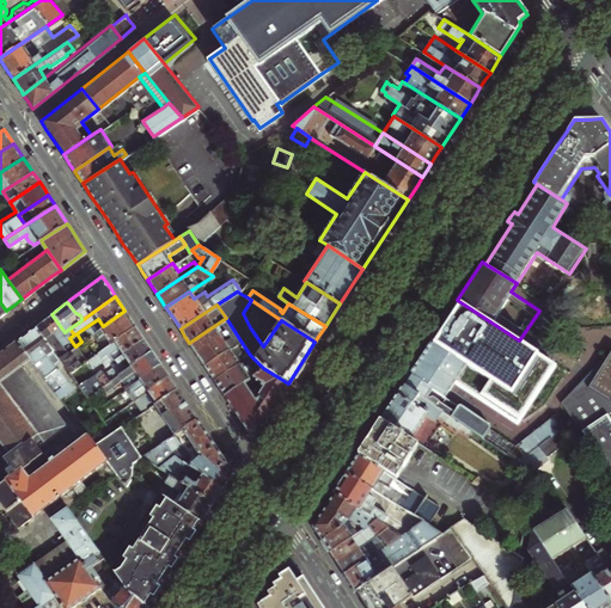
[(109,344),(135,325),(130,319),(124,311),(103,326),(93,333),(97,339),(102,341),(103,343),(105,341),(109,344)]
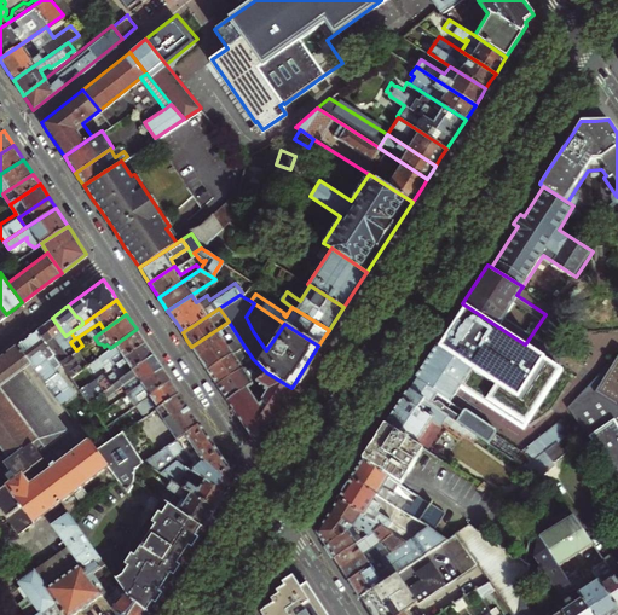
[(65,336),(52,318),(46,323),(44,324),(59,346),(68,340),(65,336)]
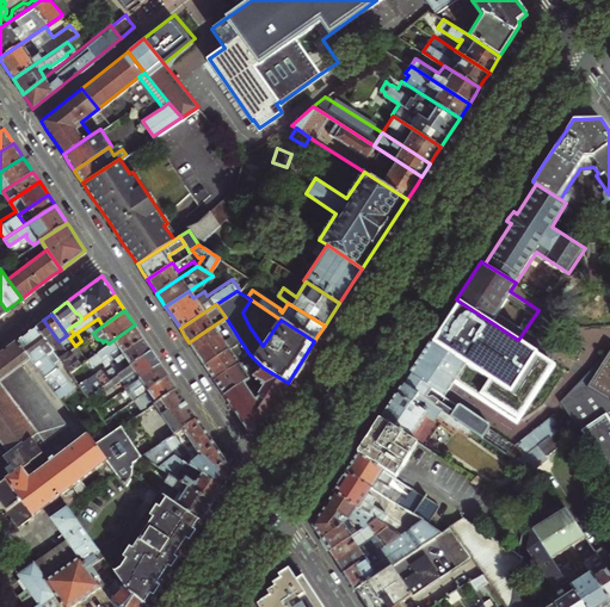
[(226,317),(189,342),(197,354),(203,364),(228,347),(240,340),(226,317)]
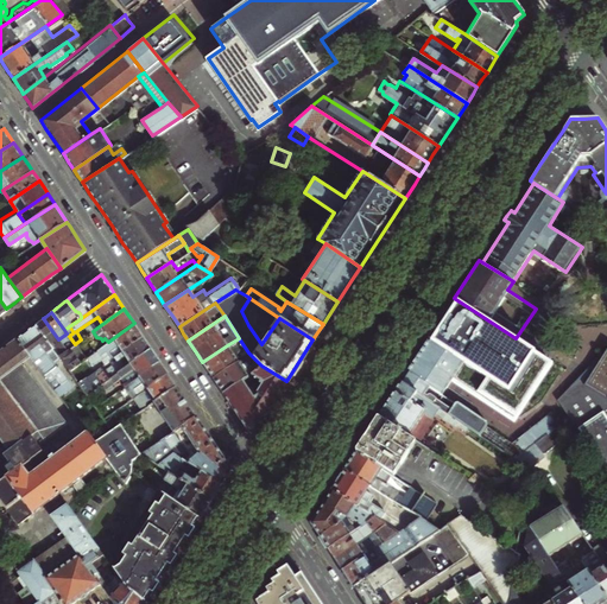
[(58,339),(43,318),(36,324),(58,356),(65,350),(59,342),(58,339)]
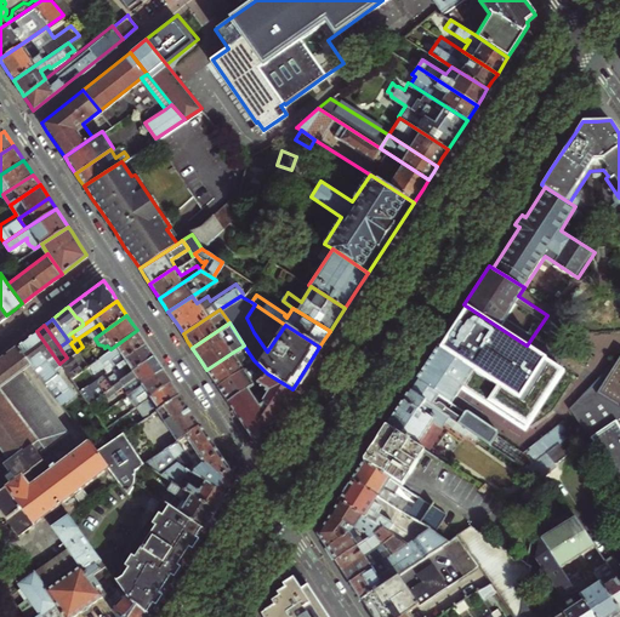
[(111,367),(146,343),(141,336),(137,330),(111,349),(89,365),(94,372),(103,366),(106,371),(111,367)]
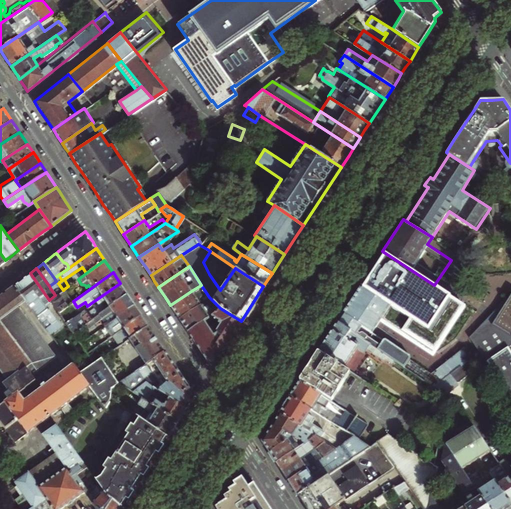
[(49,300),(30,273),(16,283),(13,285),(25,299),(49,332),(60,324),(48,307),(46,307),(45,308),(44,306),(50,301),(49,300)]
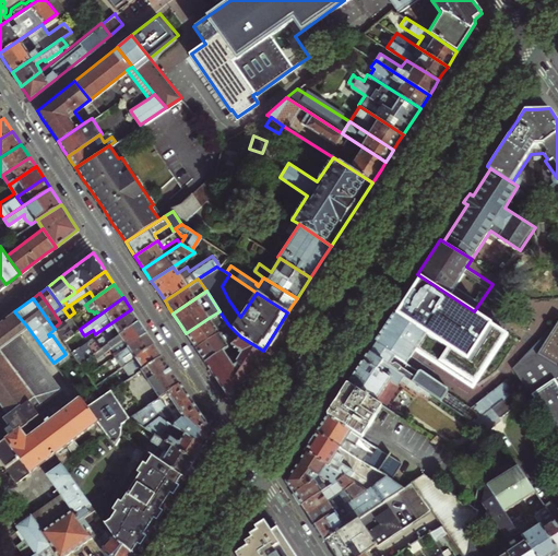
[(423,329),(432,314),(411,299),(401,314),(423,329)]
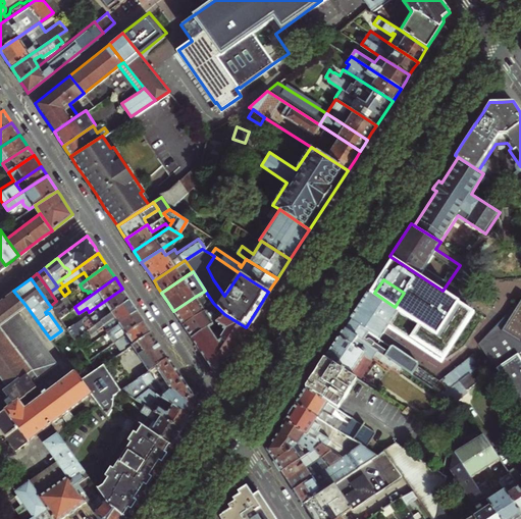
[(64,296),(59,289),(51,294),(56,301),(64,296)]
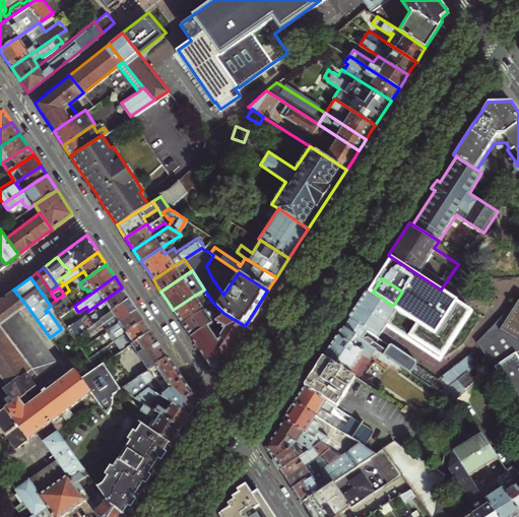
[(73,337),(86,328),(129,298),(125,293),(122,287),(92,308),(95,311),(85,318),(83,315),(66,327),(73,337)]
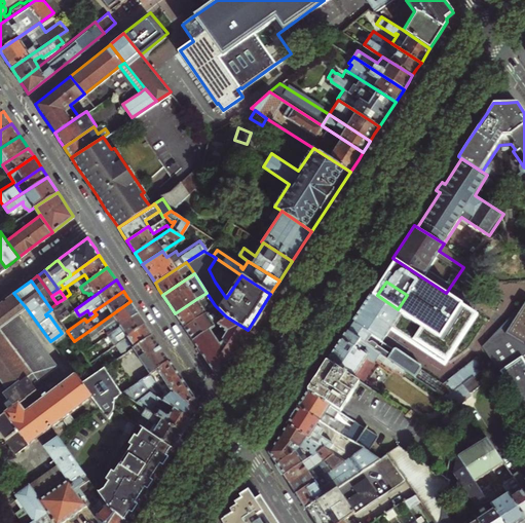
[(26,307),(13,293),(11,295),(0,302),(0,379),(8,390),(4,394),(13,406),(0,415),(0,432),(15,453),(91,396),(81,381),(75,373),(30,407),(24,399),(36,389),(32,383),(55,366),(16,314),(26,307)]
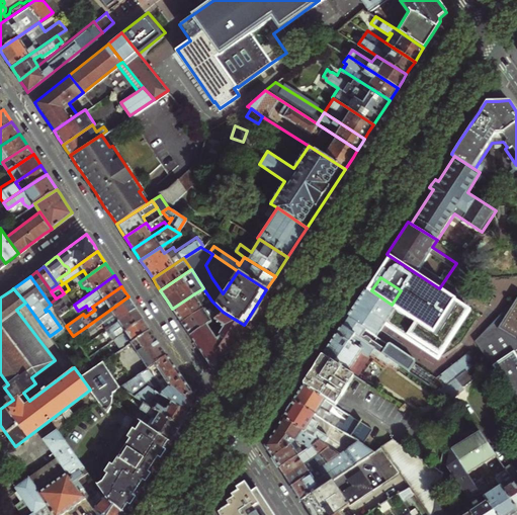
[(401,324),(407,316),(400,311),(364,288),(356,301),(347,316),(376,335),(381,327),(386,330),(389,328),(393,331),(399,323),(401,324)]
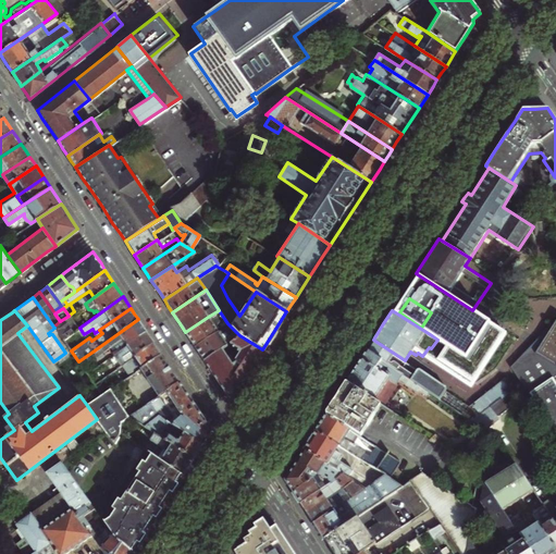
[(208,317),(185,332),(190,340),(195,345),(227,323),(221,314),(219,316),(221,318),(213,323),(208,317)]
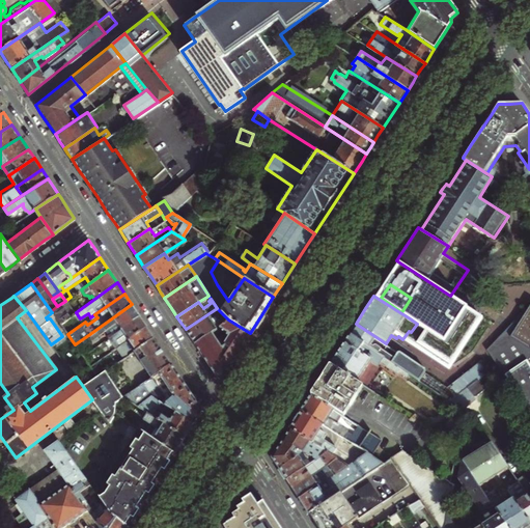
[(57,306),(51,311),(52,312),(59,324),(75,312),(66,300),(65,301),(57,306)]
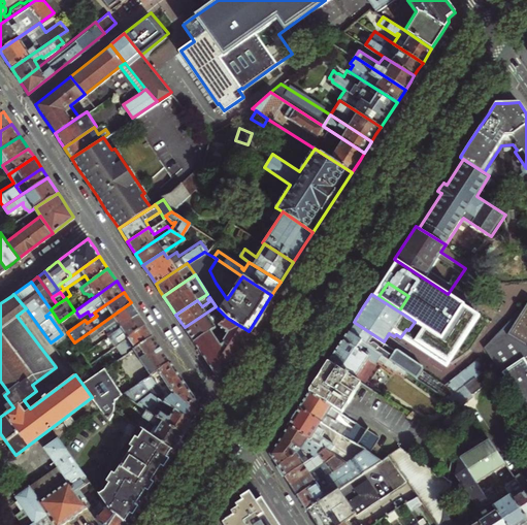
[(104,328),(108,334),(138,314),(134,307),(131,302),(88,333),(91,337),(104,328)]
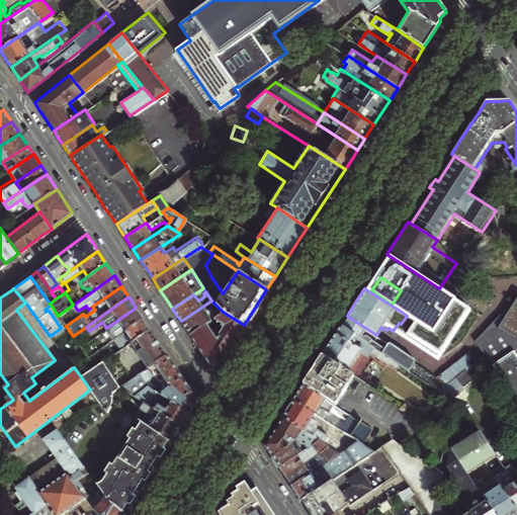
[(211,301),(181,321),(186,329),(189,334),(205,324),(213,318),(210,314),(213,312),(211,310),(217,306),(211,301)]
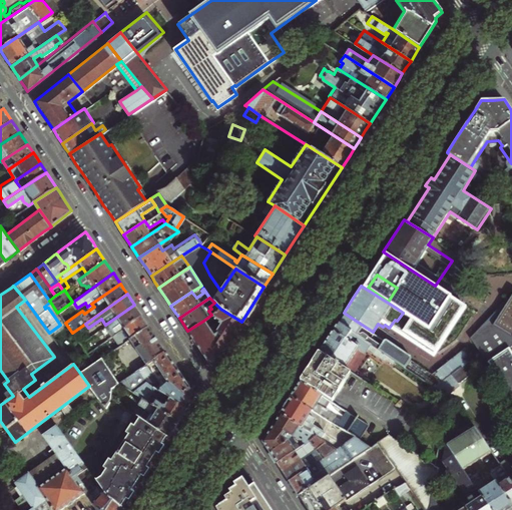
[(511,298),(495,325),(511,335),(511,298)]
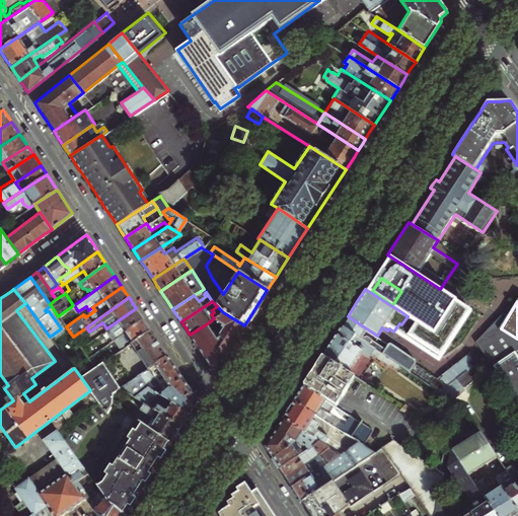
[(104,345),(114,339),(143,319),(139,313),(136,308),(106,328),(97,335),(104,345)]
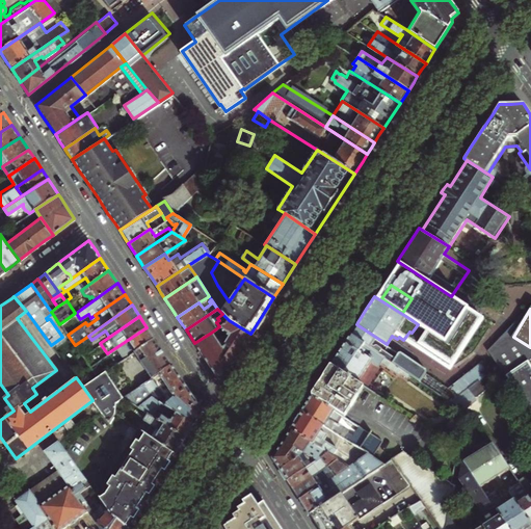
[(250,334),(229,320),(223,324),(219,326),(227,332),(224,335),(215,339),(211,333),(194,343),(197,347),(216,374),(223,374),(237,354),(250,334)]
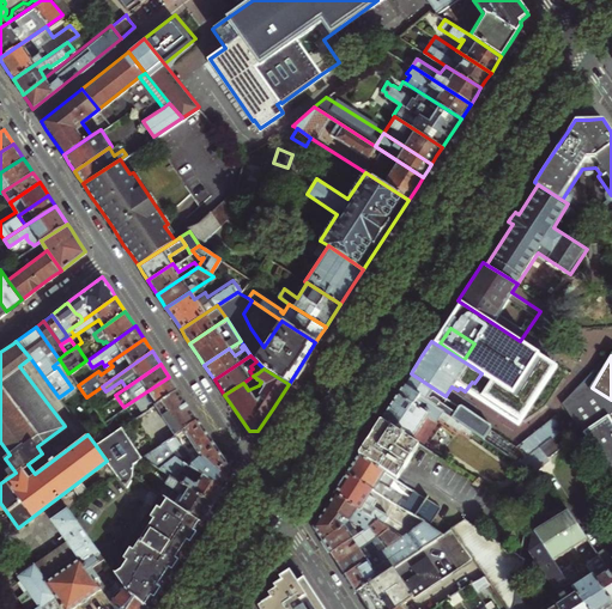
[(446,396),(411,373),(407,378),(404,384),(438,407),(446,396)]
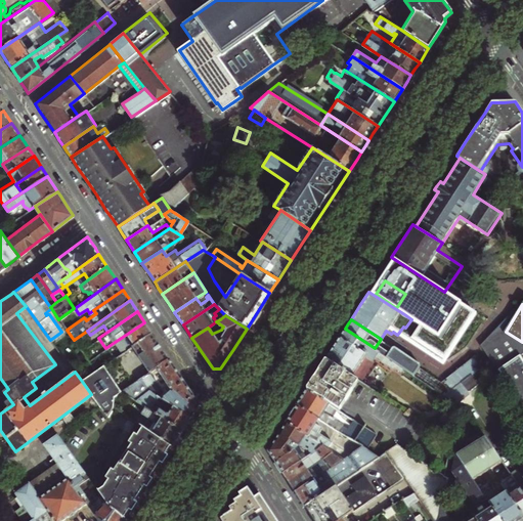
[(126,349),(151,333),(148,328),(144,322),(115,342),(116,344),(121,341),(126,349)]
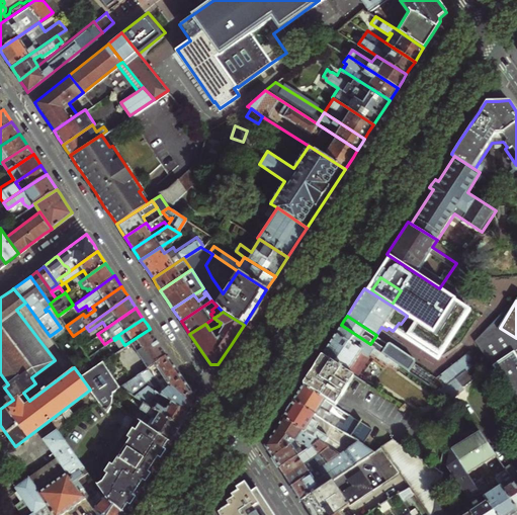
[(370,344),(341,325),(331,340),(322,354),(353,374),(359,378),(372,358),(368,355),(370,351),(386,362),(390,361),(396,365),(398,362),(381,352),(370,344)]
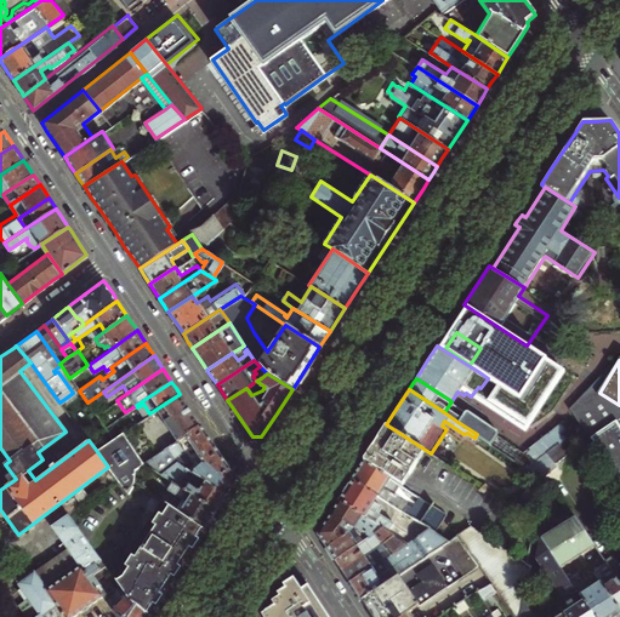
[(619,428),(615,421),(619,417),(619,405),(599,393),(597,398),(586,390),(568,410),(619,484),(619,428)]
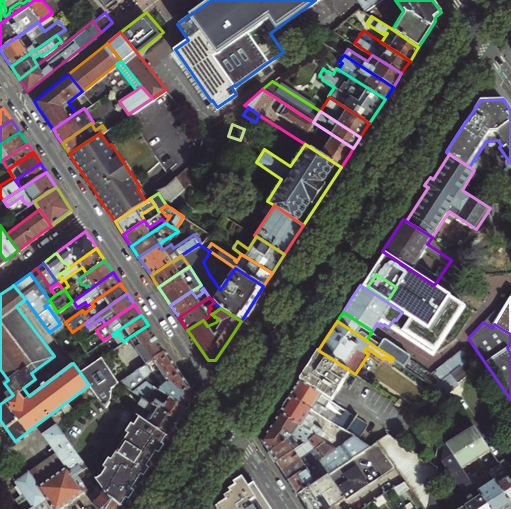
[(104,405),(110,395),(110,386),(119,380),(165,350),(158,340),(156,337),(148,325),(123,341),(79,371),(89,385),(104,405)]
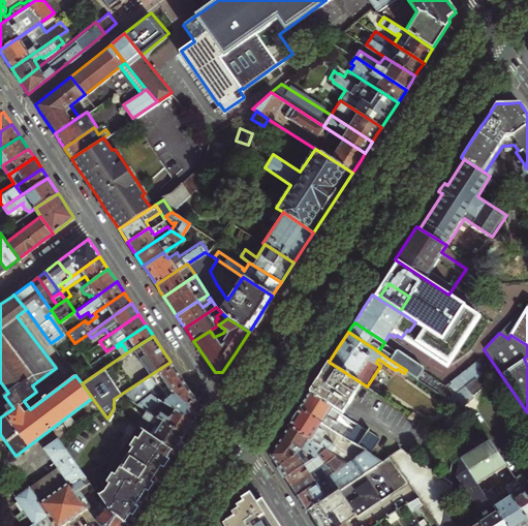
[(390,360),(406,370),(422,380),(428,372),(423,369),(423,366),(414,361),(411,361),(406,358),(406,356),(398,349),(396,350),(393,354),(390,360)]
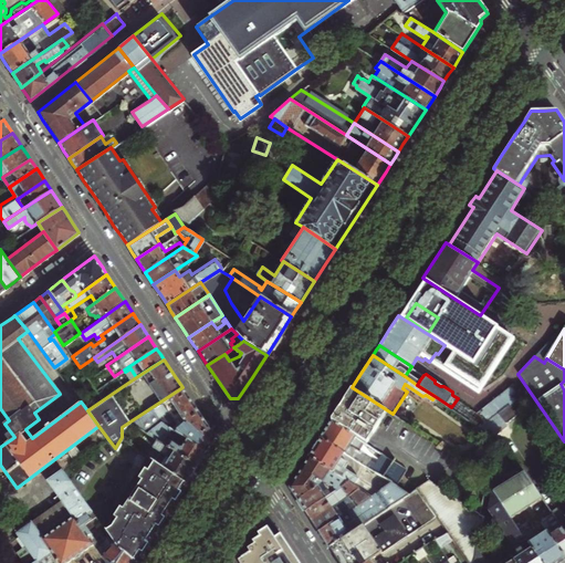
[(174,428),(180,433),(206,449),(211,440),(215,436),(188,395),(182,387),(132,420),(146,430),(161,420),(164,423),(167,417),(171,415),(166,407),(173,403),(185,420),(174,428)]
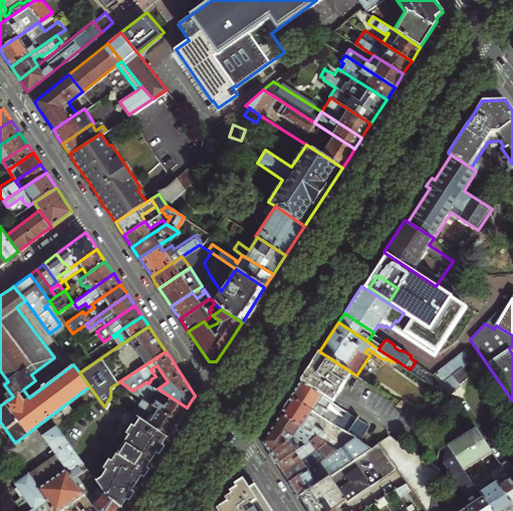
[(350,371),(319,351),(314,359),(304,373),(302,377),(300,380),(326,398),(331,401),(333,398),(350,371)]
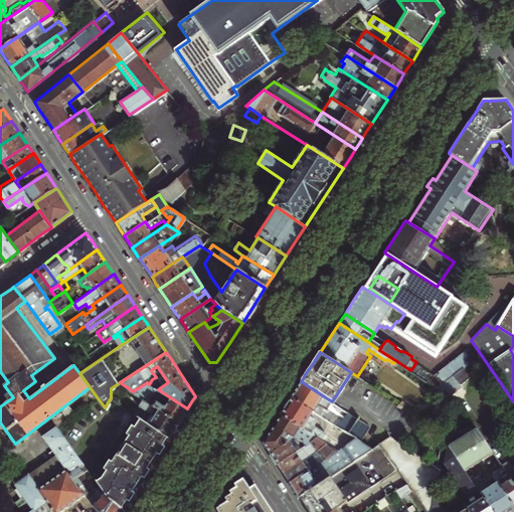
[(444,381),(436,387),(447,394),(460,385),(453,375),(444,381)]
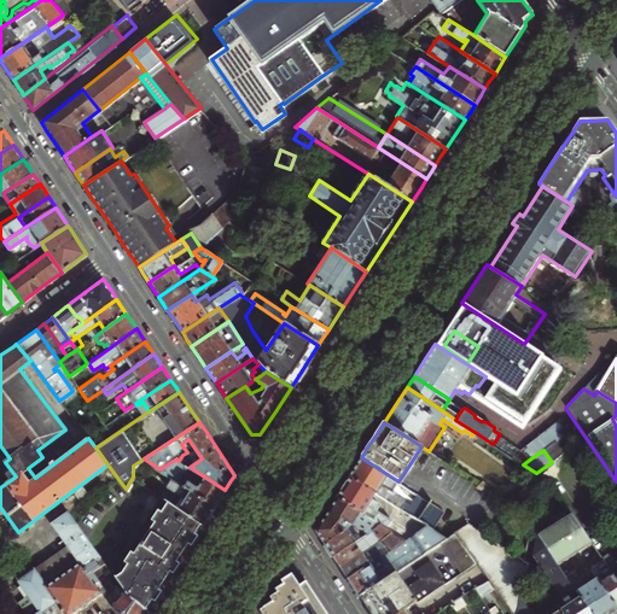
[(393,478),(361,457),(355,467),(349,475),(383,497),(417,519),(423,510),(388,487),(393,478)]
